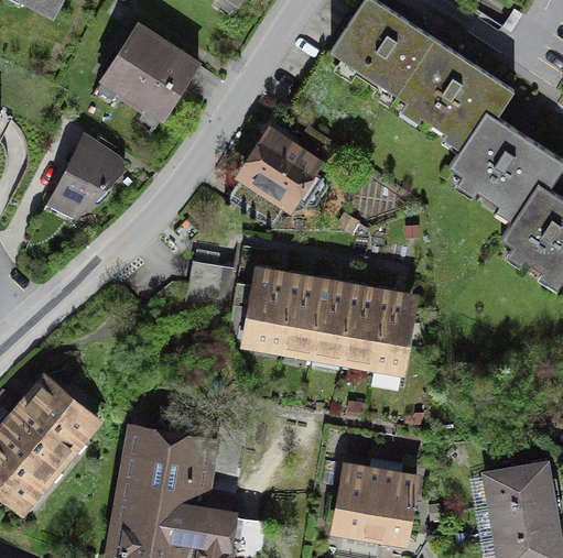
[(19,0),(53,17),(61,0),(19,0)]
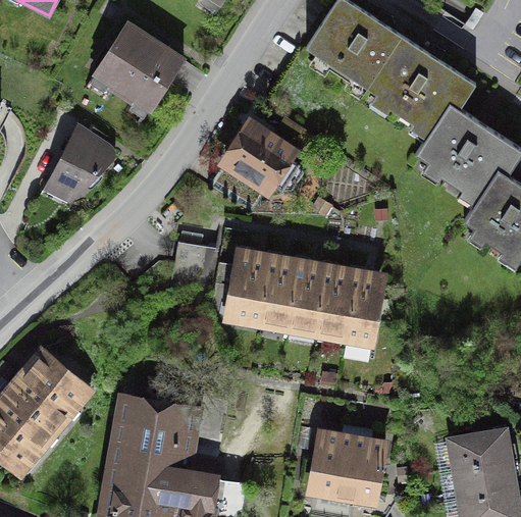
[(367,84),(400,35),(347,0),(343,0),(311,47),(367,84)]
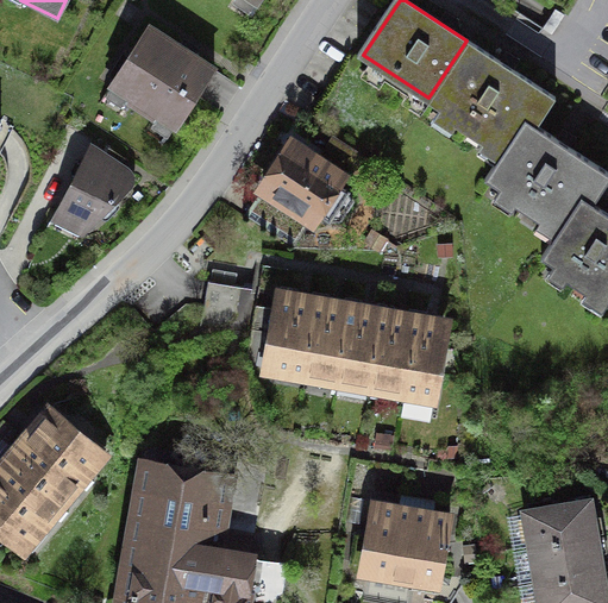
[(218,71),(150,26),(107,89),(175,136),(218,71)]
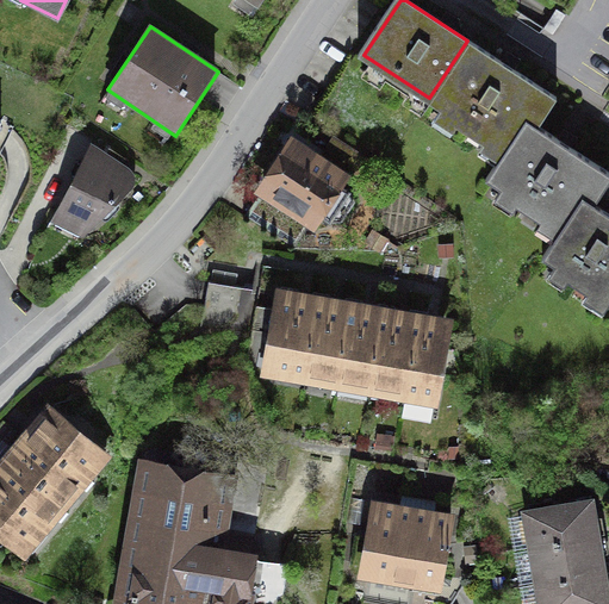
[(561,101),(467,41),(429,98),(449,111),(440,126),(454,136),(458,129),(480,144),(476,153),(496,166),(528,117),(545,128),(561,101)]
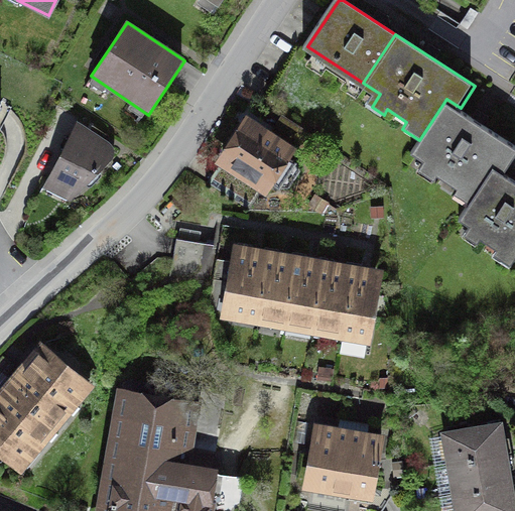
[(38,104),(0,84),(0,155),(8,160),(38,104)]
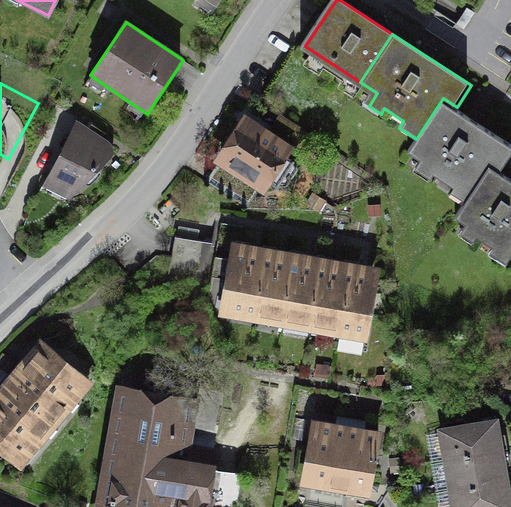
[(510,141),(457,107),(443,98),(416,139),(407,152),(421,161),(414,172),(430,183),(436,175),(454,187),(450,194),(465,204),(493,162),(504,169),(510,159),(510,141)]
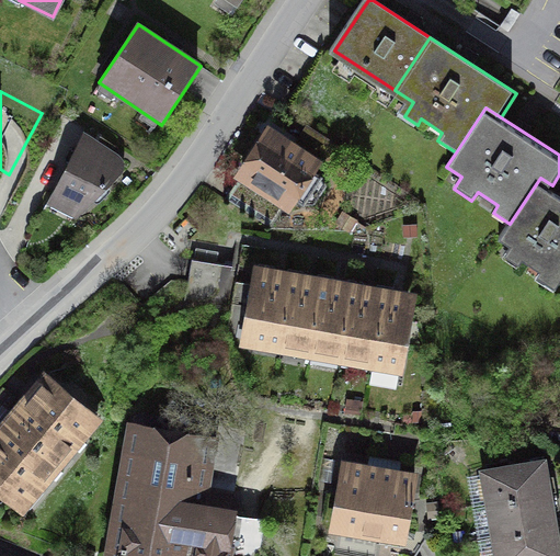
[(328,135),(309,123),(303,135),(320,147),(328,135)]
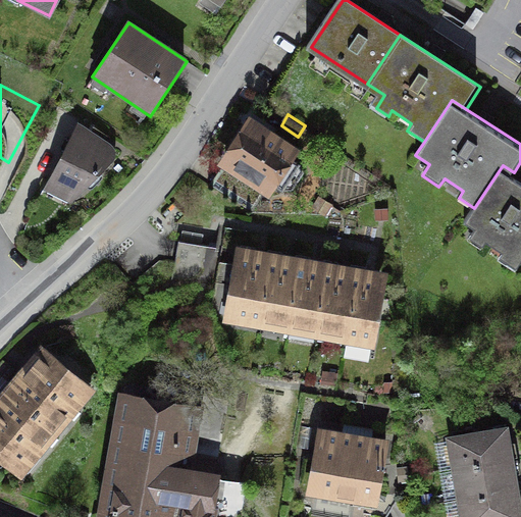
[(297,151),(246,117),(217,161),(268,194),(297,151)]
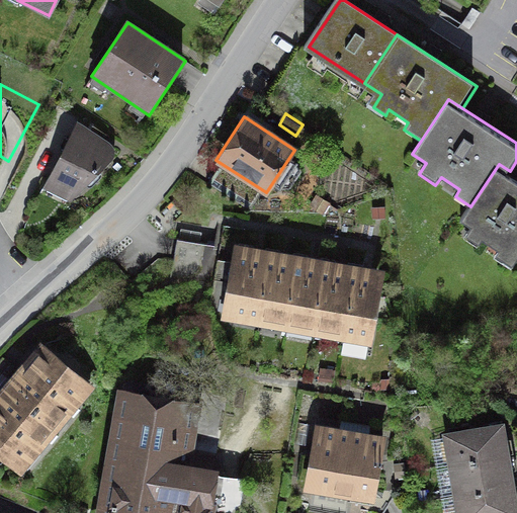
[(118,150),(74,121),(42,188),(67,202),(118,150)]
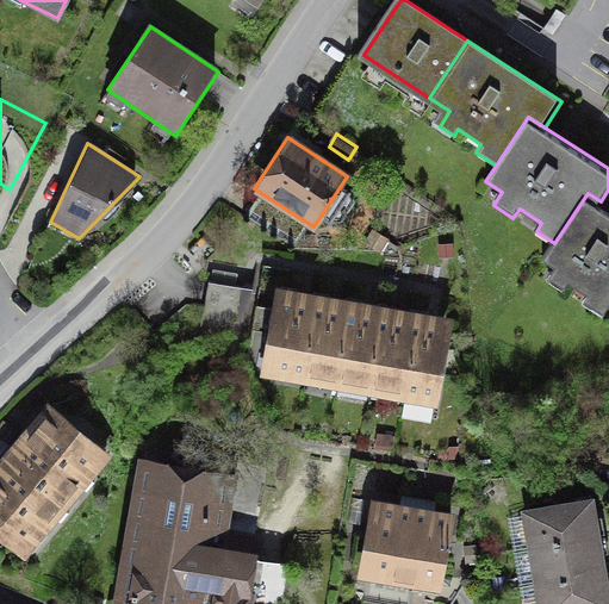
[(608,206),(601,201),(588,193),(554,243),(546,257),(563,267),(554,280),(561,285),(569,274),(597,293),(589,304),(606,316),(608,311),(608,206)]
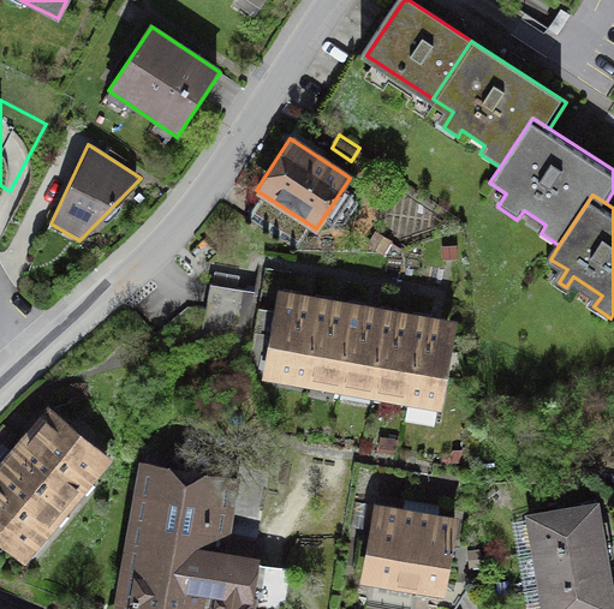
[(246,304),(245,274),(212,276),(214,306),(246,304)]
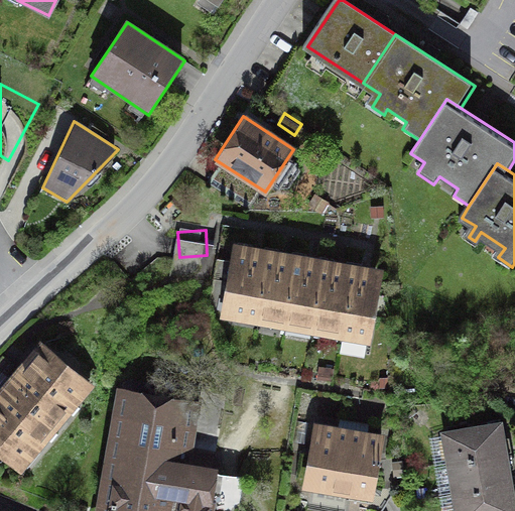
[(223,309),(253,315),(267,248),(236,242),(223,309)]
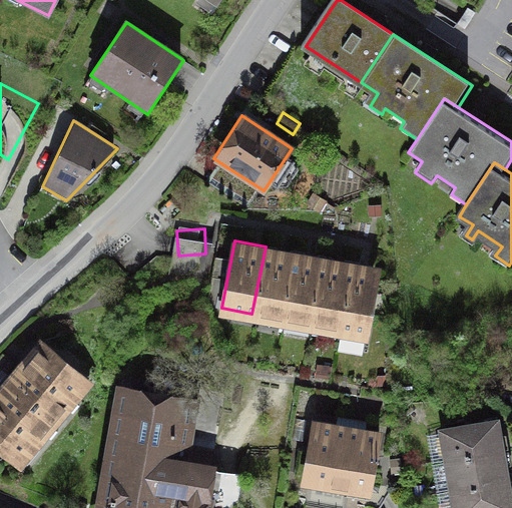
[(293,251),(266,246),(251,314),(280,320),(293,251)]
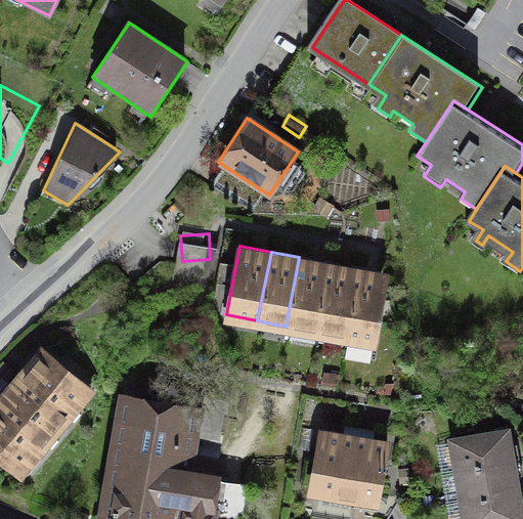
[(328,263),(299,257),(286,327),(314,332),(328,263)]
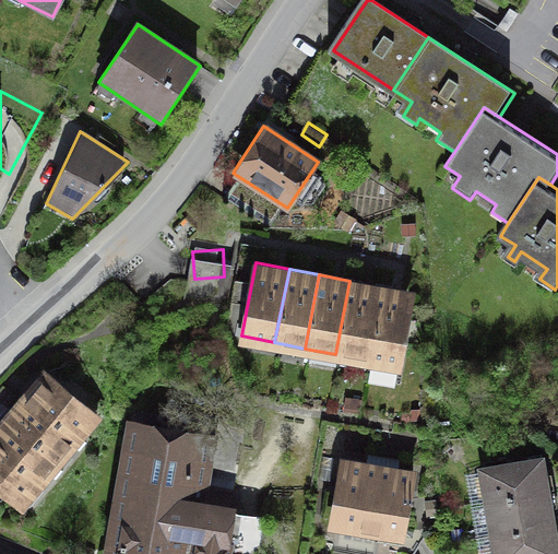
[(379,286),(349,281),(335,354),(365,361),(379,286)]
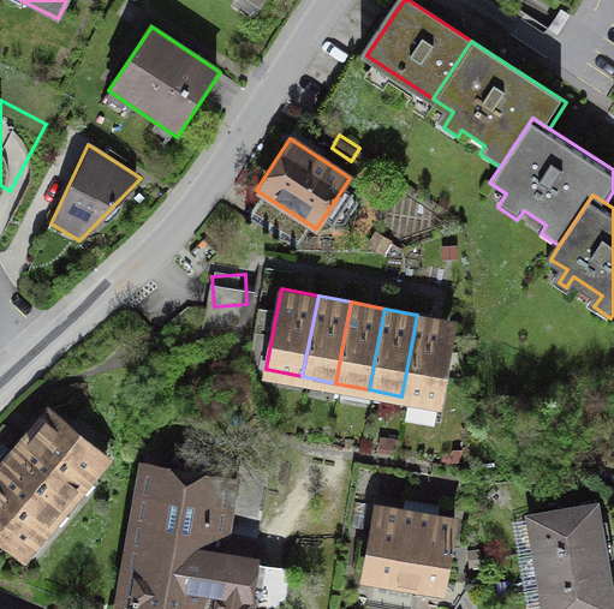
[(457,322),(417,315),(401,396),(440,404),(457,322)]
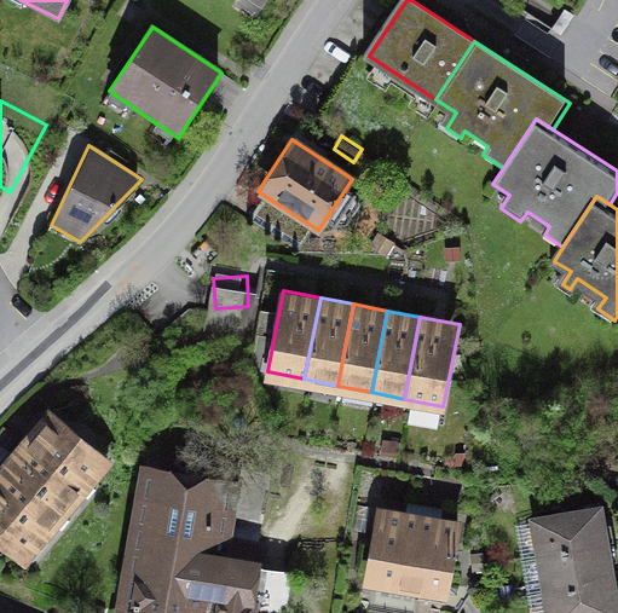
[(111,462),(48,410),(0,469),(0,543),(27,565),(111,462)]
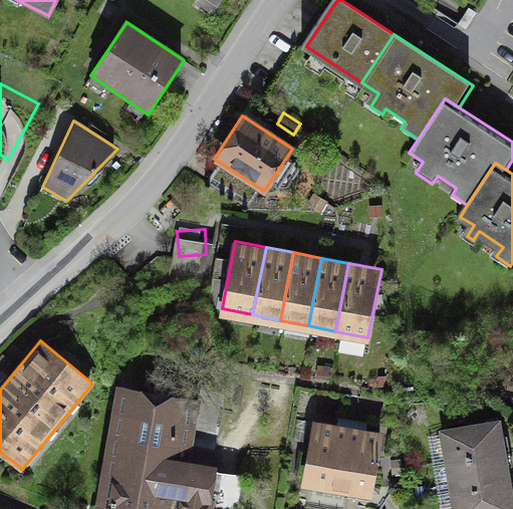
[(182,398),(129,389),(106,508),(163,508),(168,483),(182,486),(209,490),(207,504),(232,508),(239,468),(172,456),(182,398)]
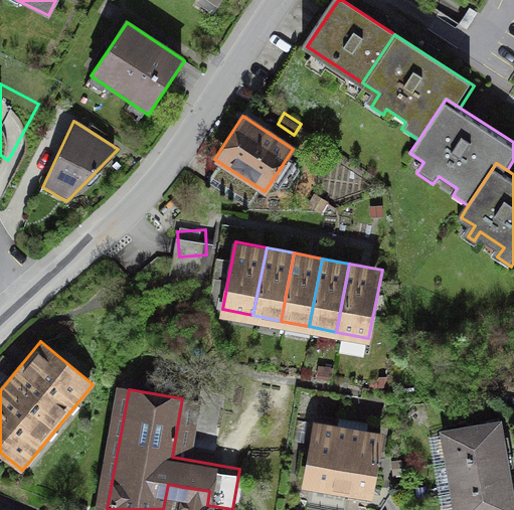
[(449,458),(506,448),(500,417),(444,428),(449,458)]
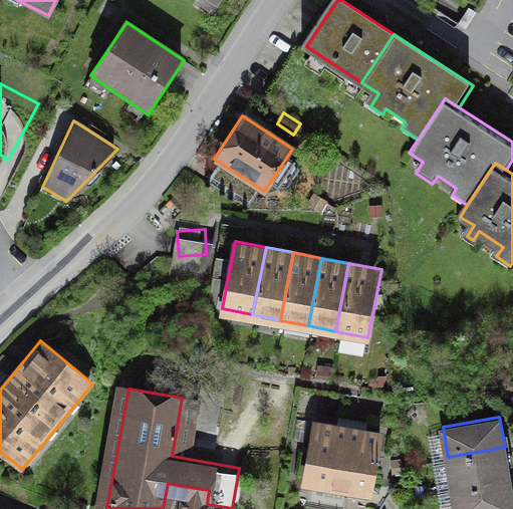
[(381,434),(314,422),(302,484),(370,497),(381,434)]
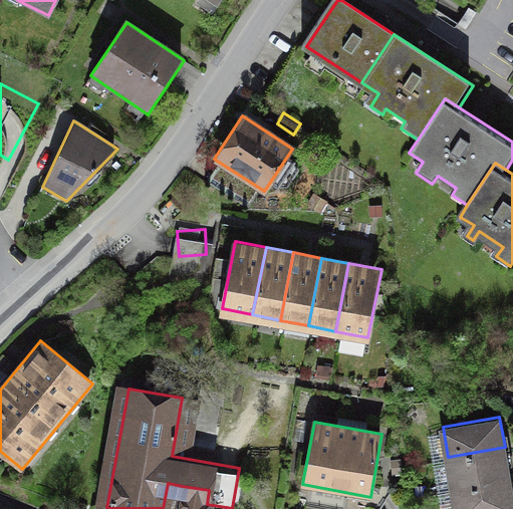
[(510,476),(505,447),(448,457),(453,486),(510,476)]
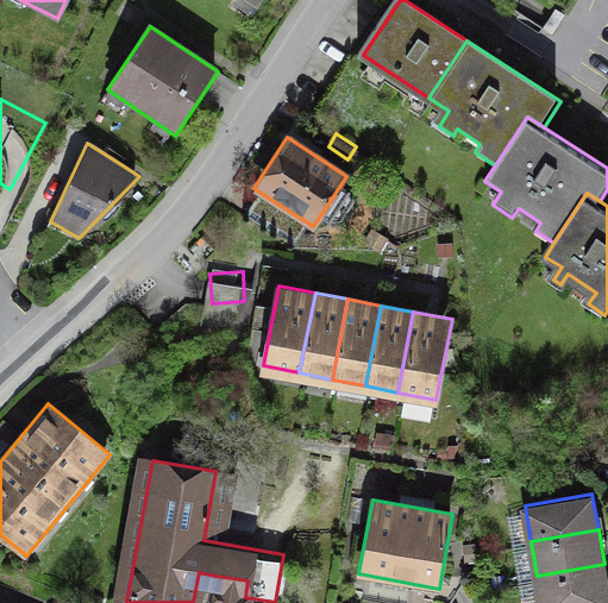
[(589,602),(607,600),(607,583),(605,564),(537,576),(541,602),(589,602)]
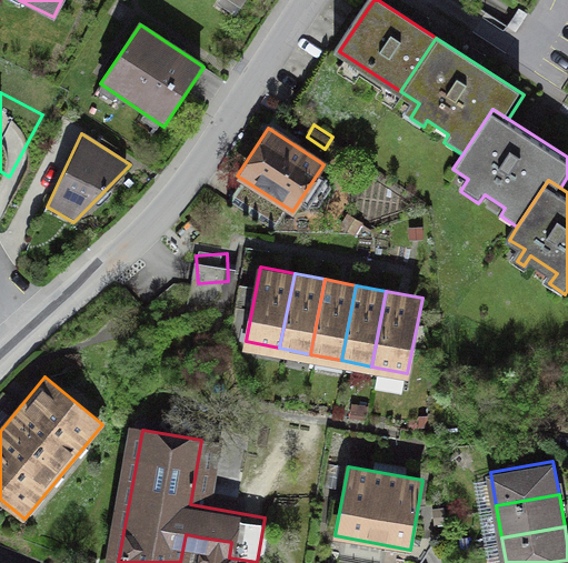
[(228,562),(229,558),(231,542),(201,538),(197,562),(228,562)]
